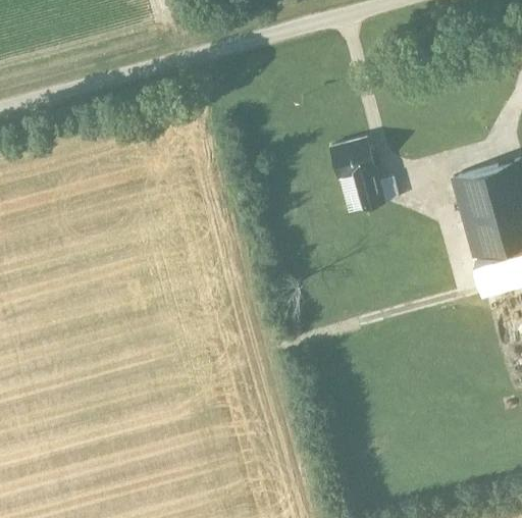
[(362,210),(382,205),(366,141),(330,150),(338,180),(354,176),(362,210)]
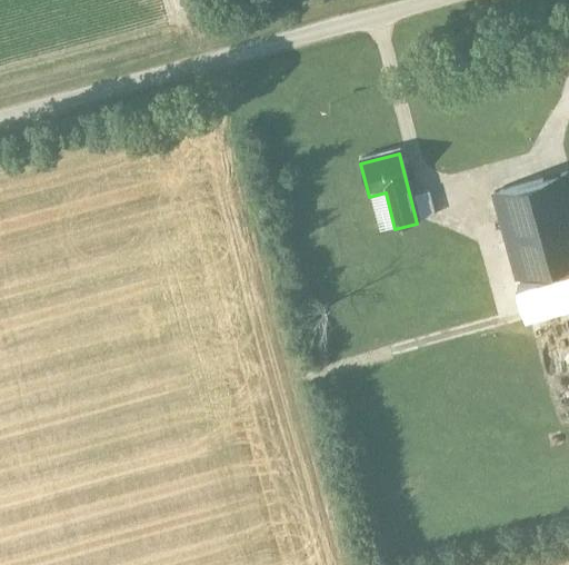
[(568,267),(568,187),(567,178),(491,197),(513,283),(568,267)]
